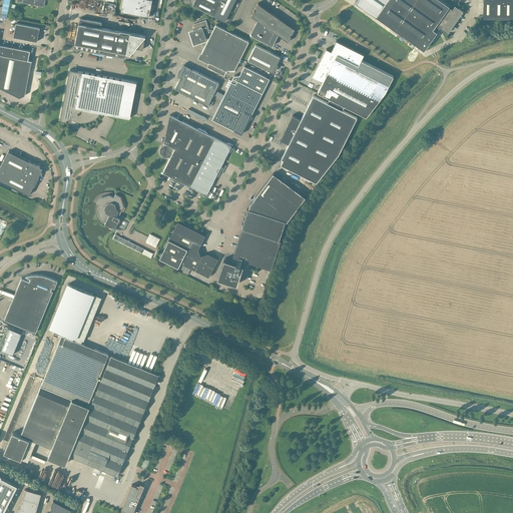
[(122,0),(120,9),(120,11),(148,16),(151,0),(122,0)]
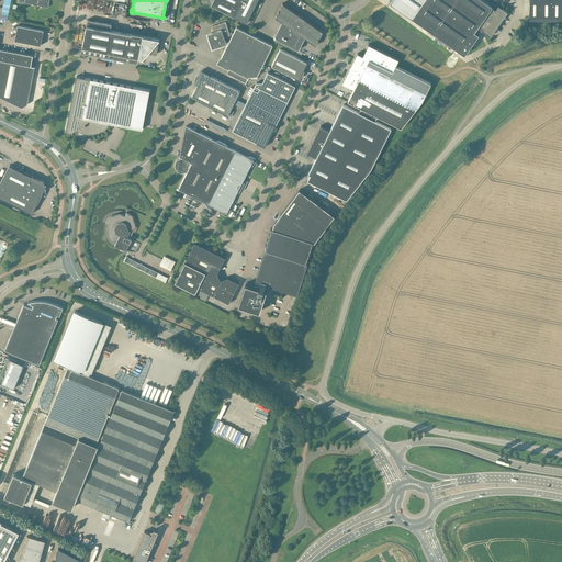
[(212,0),(212,1),(210,4),(234,17),(246,23),(257,0),(212,0)]
